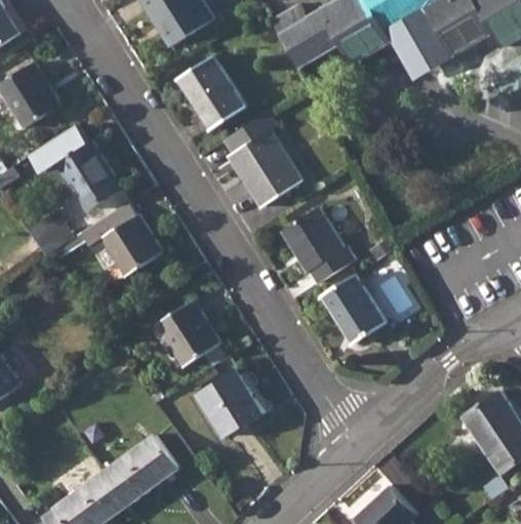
[(198,0),(137,0),(168,48),(211,19),(198,0)]
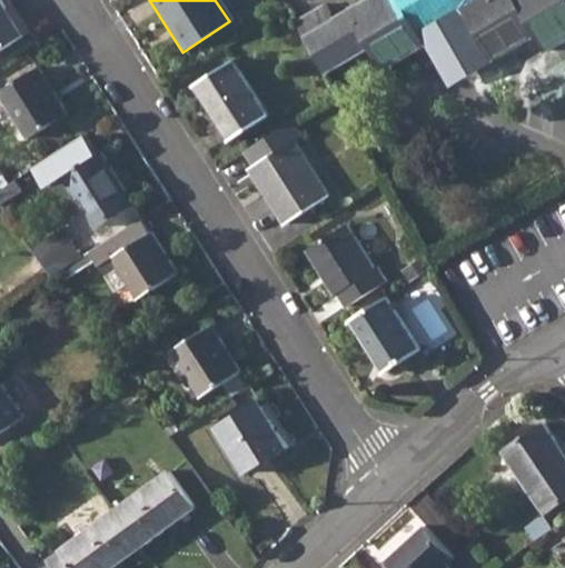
[(564,0),(363,0),(329,20),(321,8),(294,25),(323,75),(366,48),(379,69),(422,43),(415,32),(459,7),(491,59),(534,35),(543,51),(564,37),(564,0)]
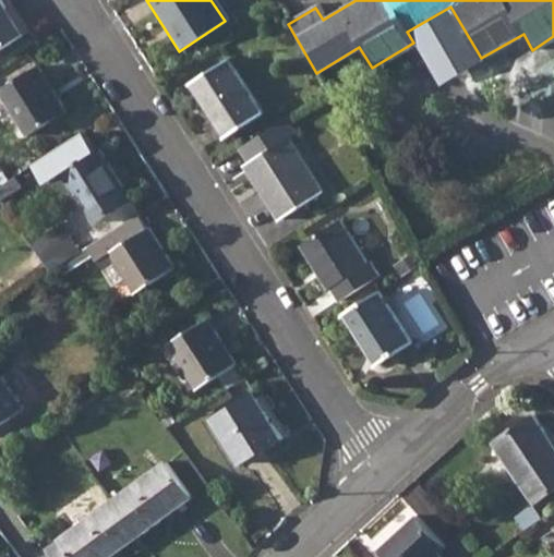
[(0,48),(19,36),(0,8),(0,3),(1,2),(0,1),(0,48)]
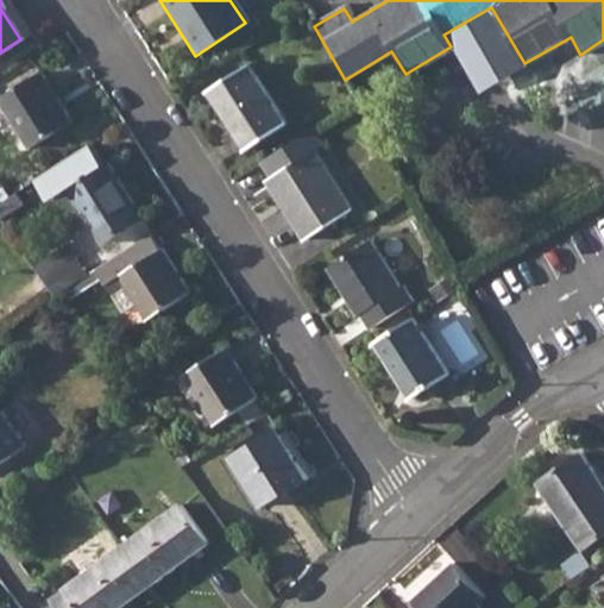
[(246,67),(203,93),(224,124),(228,121),(246,150),(284,124),(246,67)]
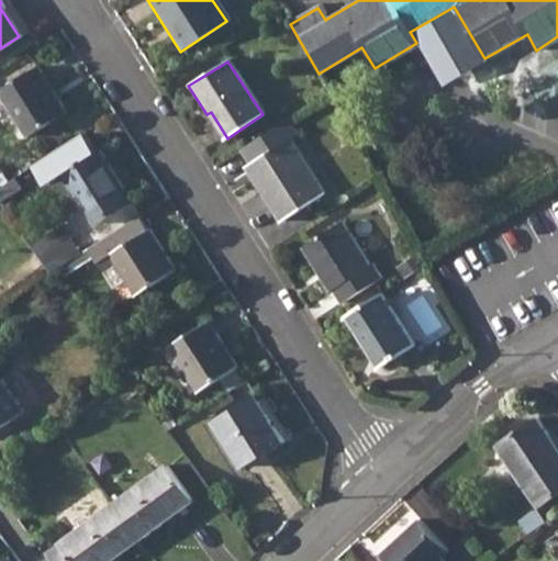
[(35,67),(0,89),(0,97),(25,136),(64,111),(35,67)]
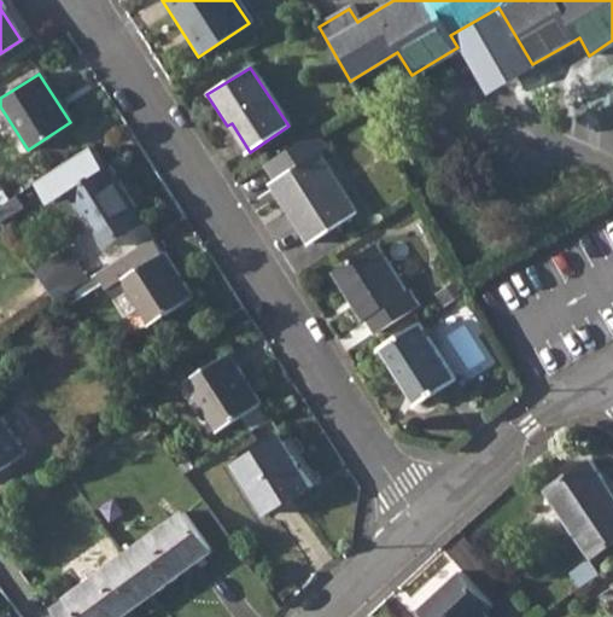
[(316,153),(270,182),(287,209),(285,211),(307,245),(356,213),(350,204),(342,192),(316,153)]
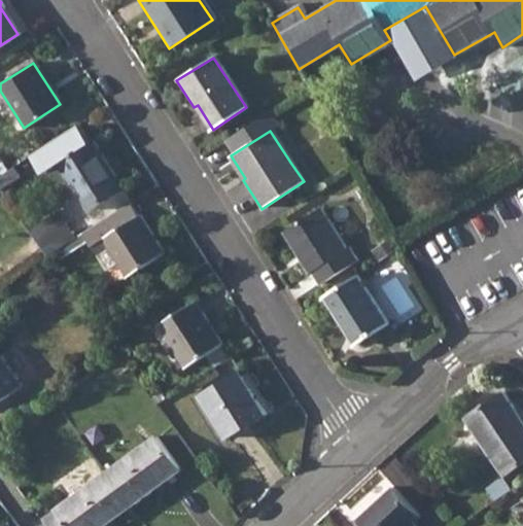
[(91,141),(57,164),(84,210),(120,188),(91,141)]
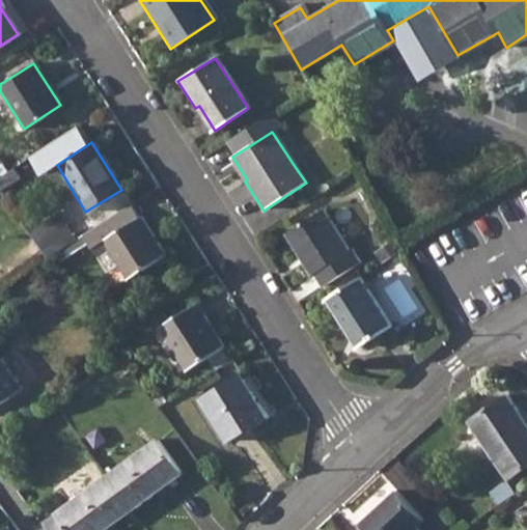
[(321,211),(282,238),(308,276),(312,274),(321,286),(358,262),(350,250),(348,252),(321,211)]
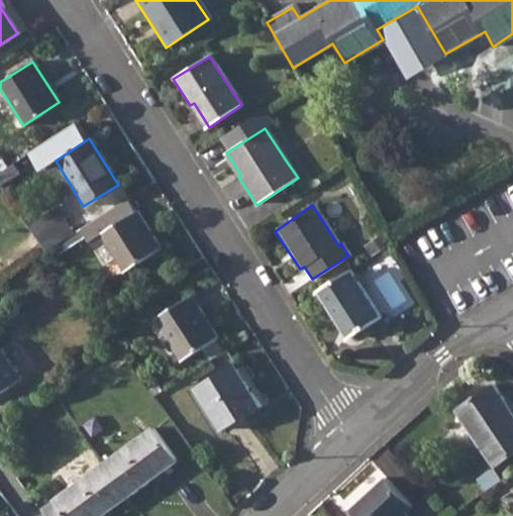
[(49,210),(25,226),(44,250),(68,235),(49,210)]
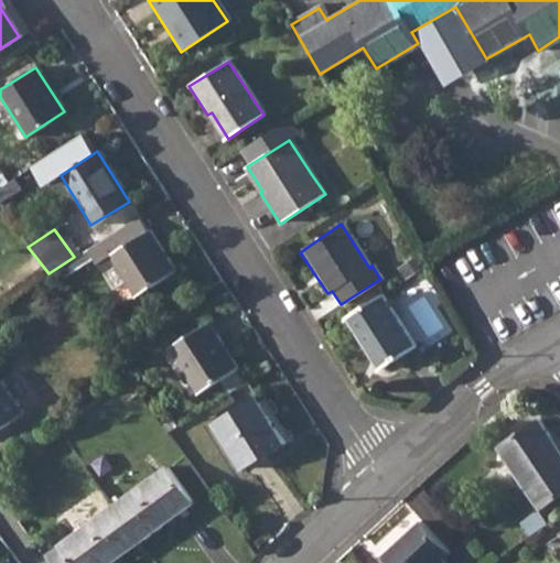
[(148,231),(109,256),(136,296),(173,271),(148,231)]
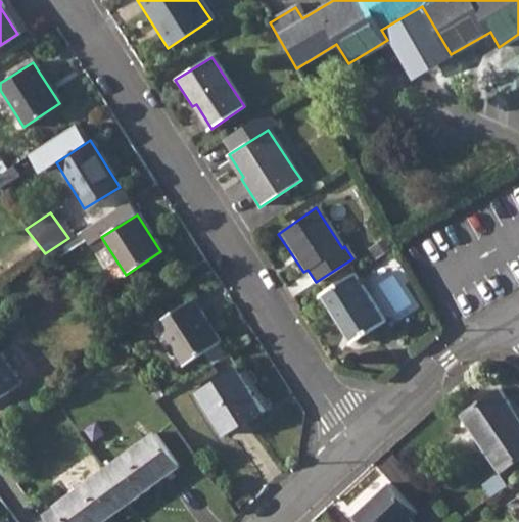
[(383,240),(371,247),(378,257),(389,249),(383,240)]
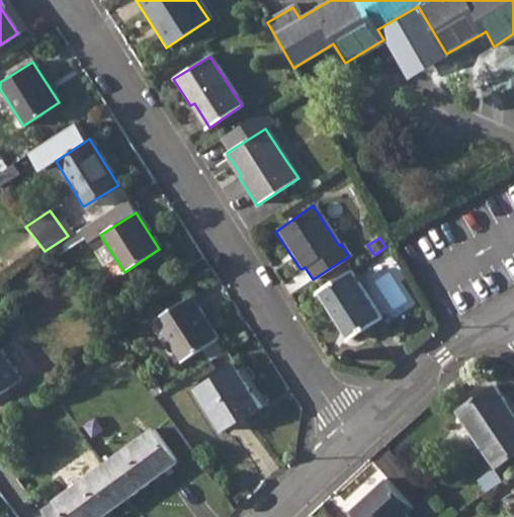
[(374,255),(367,245),(362,249),(368,258),(374,255)]
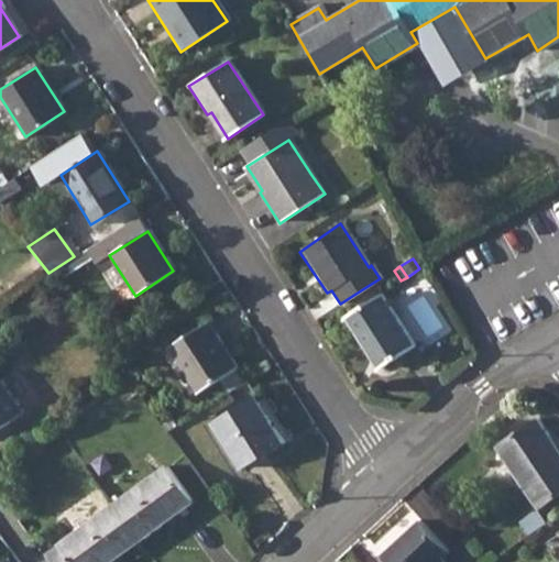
[(371,293),(350,305),(354,310),(374,298),(371,293)]
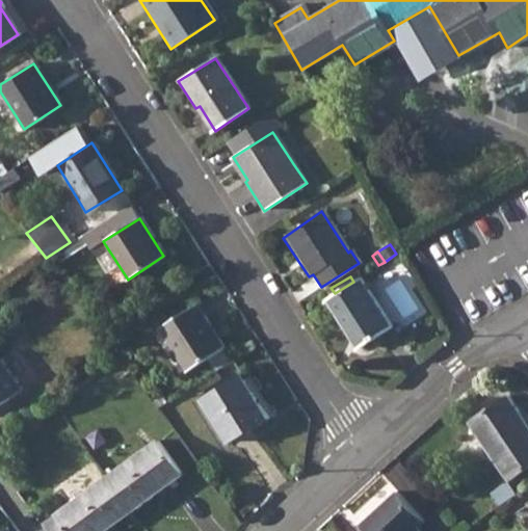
[(360,280),(326,302),(357,348),(391,326),(360,280)]
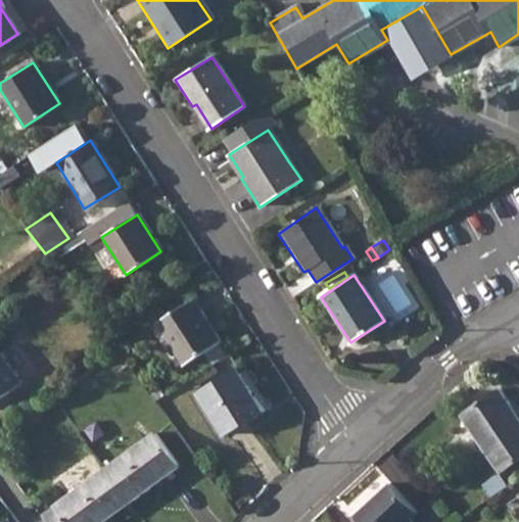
[(191,299),(155,322),(183,364),(219,340),(191,299)]
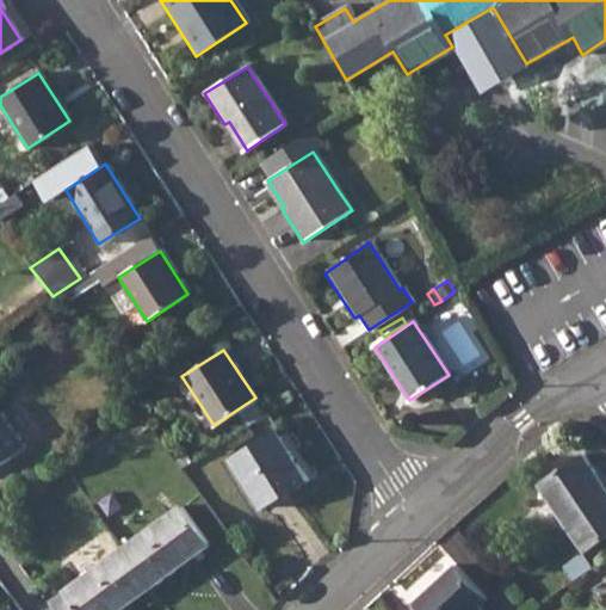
[(0,461),(22,445),(0,416),(0,461)]
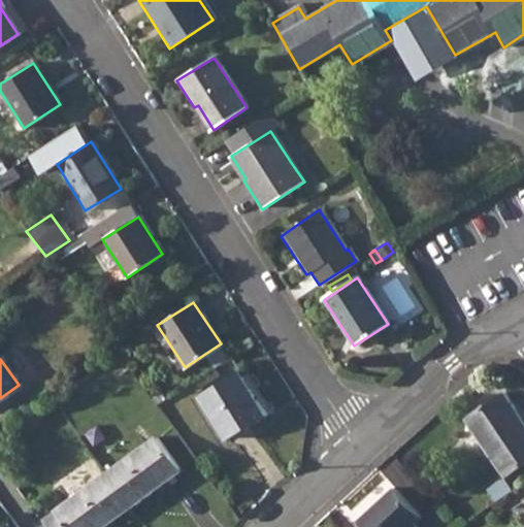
[(237,371),(200,395),(227,437),(265,413),(252,393),(237,371)]
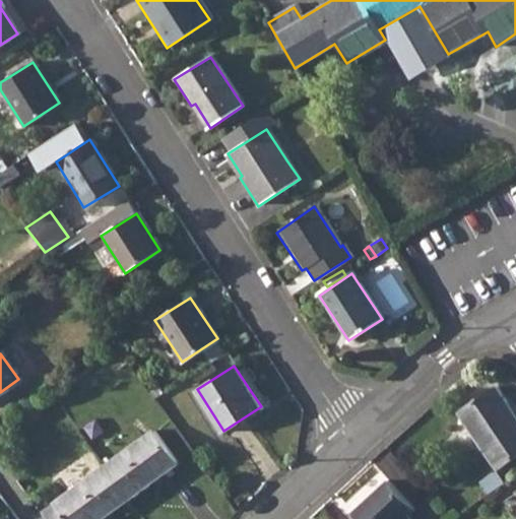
[(515,415),(496,386),(459,410),(495,464),(499,468),(515,456),(515,415)]
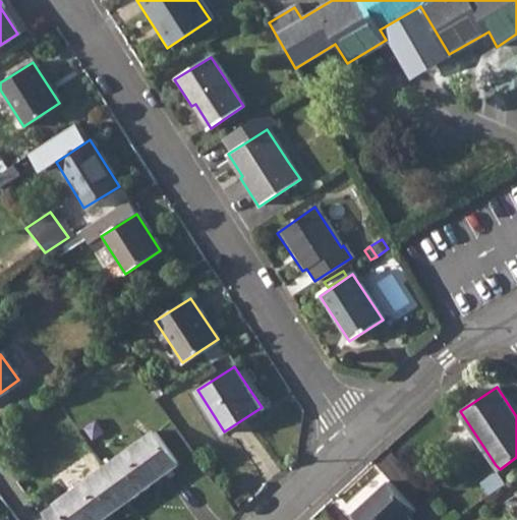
[(153,430),(103,467),(127,500),(177,463),(153,430)]
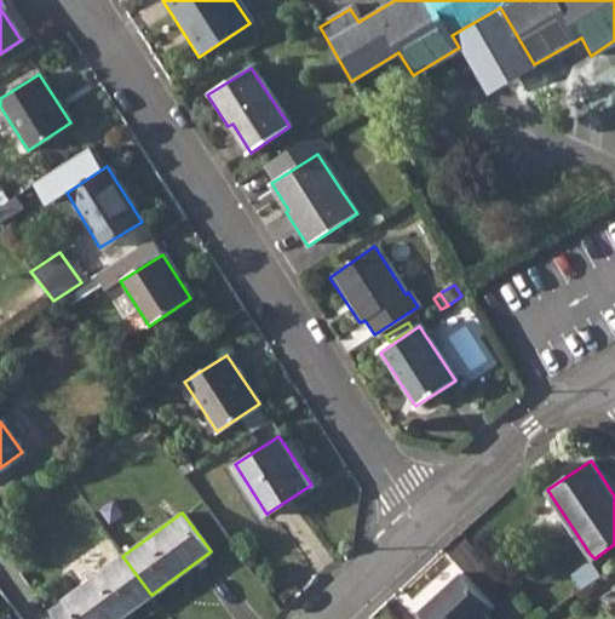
[(122,556),(47,611),(53,618),(119,618),(151,595),(122,556)]
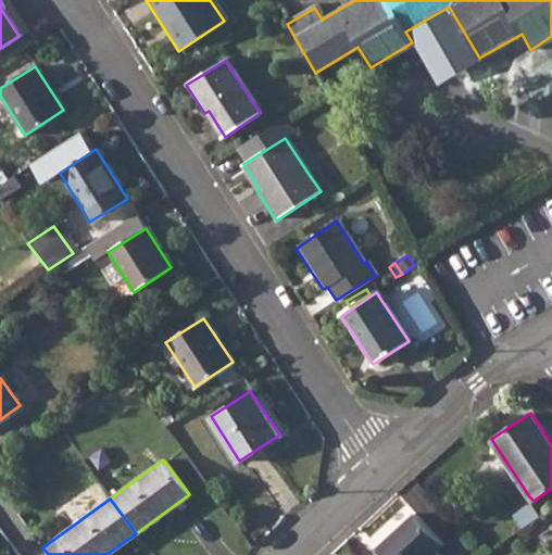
[(511,516),(519,530),(536,518),(527,505),(511,516)]
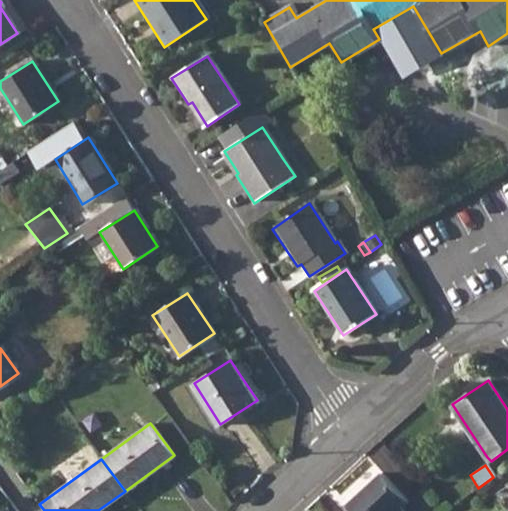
[(380,473),(345,505),(349,510),(400,510),(393,504),(400,496),(380,473)]
